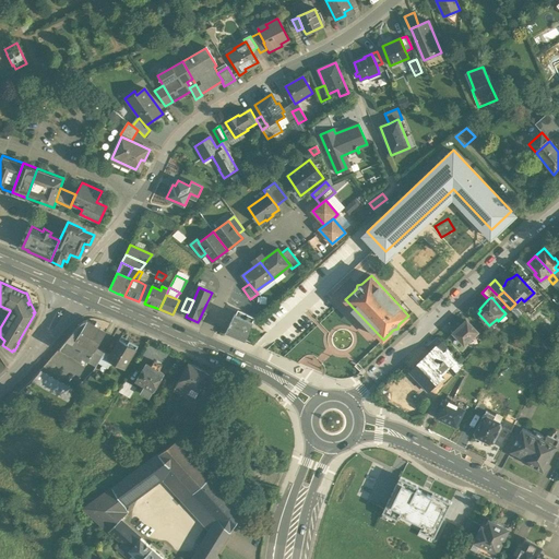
[(515,304),(510,309),(518,317),(528,307),(524,301),(521,298),(515,304)]
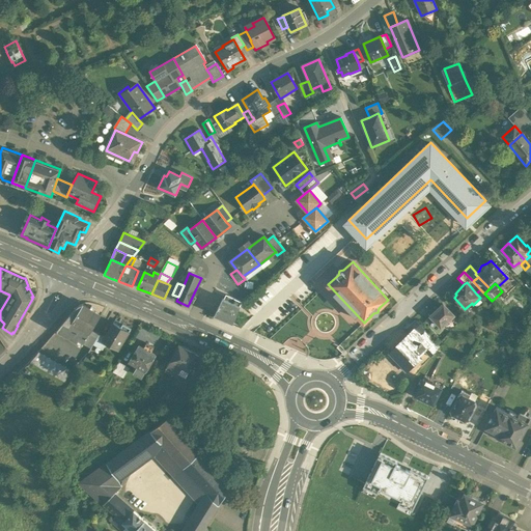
[(227,297),(226,301),(223,300),(214,317),(225,323),(226,322),(233,324),(241,305),(243,303),(239,301),(228,297),(227,297)]
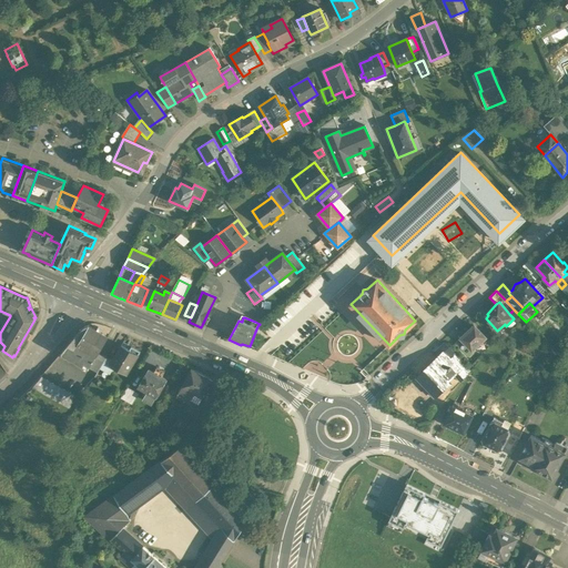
[(474,325),(460,338),(473,350),(486,337),(474,325)]
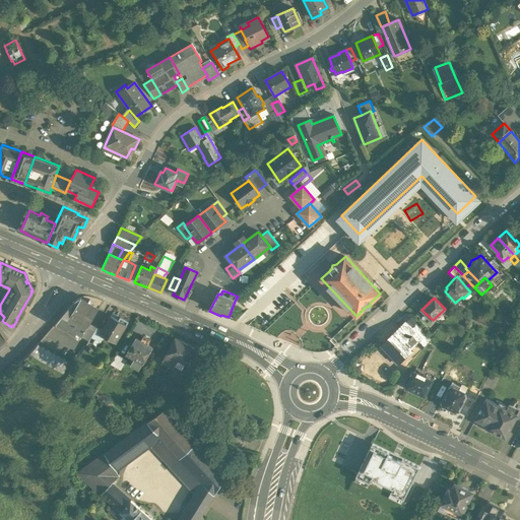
[(81,299),(68,321),(62,317),(55,324),(57,325),(75,336),(77,333),(89,340),(91,337),(96,328),(89,324),(99,309),(81,299)]
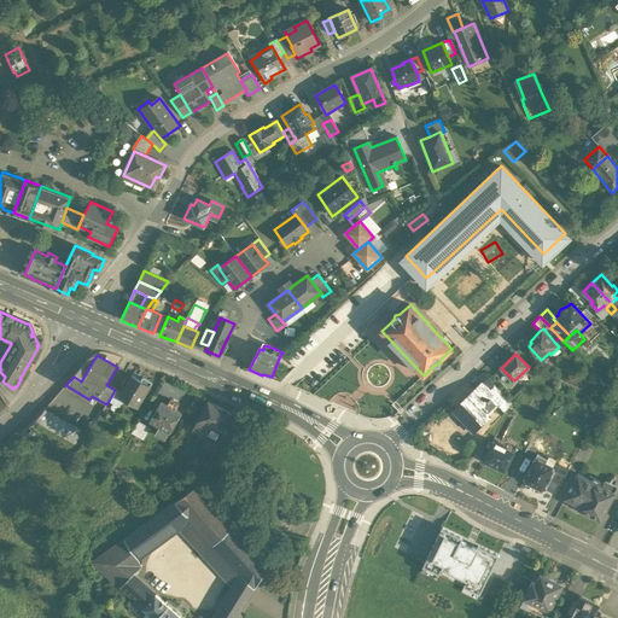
[(496,385),(485,374),(478,380),(482,384),(483,383),(490,391),(496,385)]
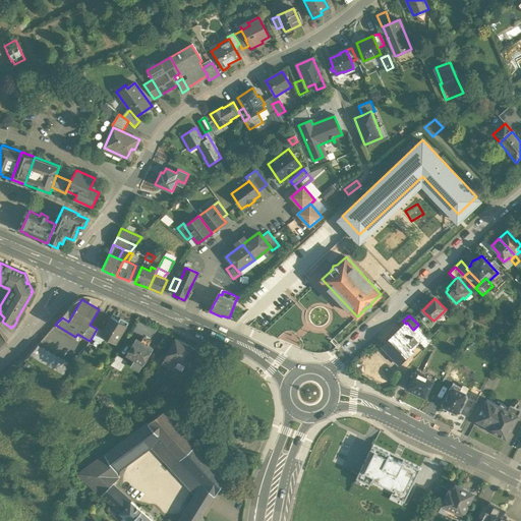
[(118,322),(111,316),(102,332),(97,329),(92,338),(101,343),(104,338),(116,345),(128,324),(120,319),(118,322)]
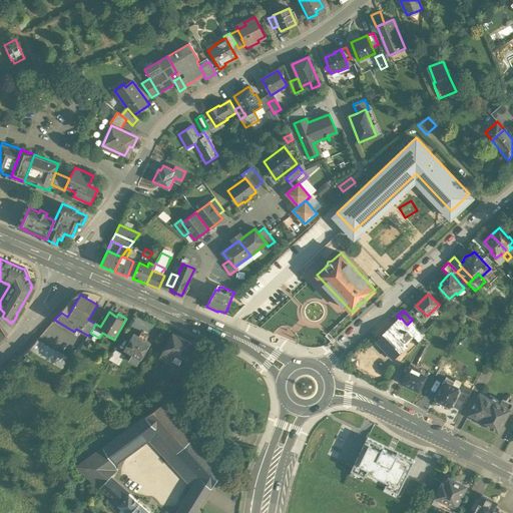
[(400,319),(377,341),(394,359),(407,346),(405,344),(410,339),(416,334),(407,325),(401,318),(400,319)]
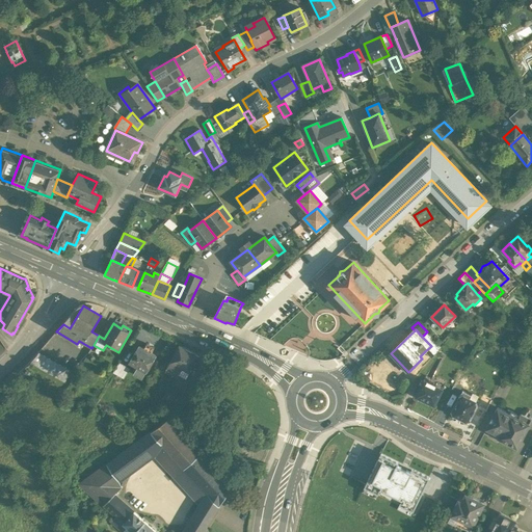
[(441,347),(427,331),(422,337),(431,346),(425,351),(431,358),(441,347)]
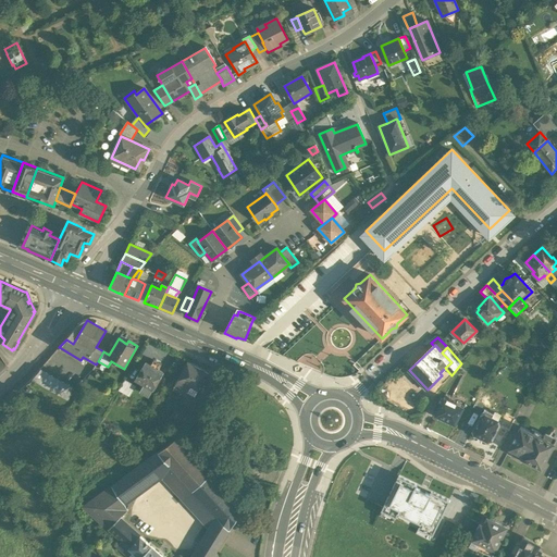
[(161,366),(153,361),(150,367),(146,363),(136,381),(144,385),(152,391),(162,374),(158,371),(161,366)]
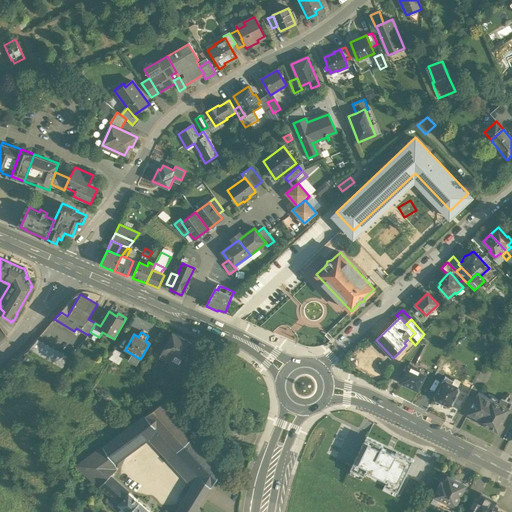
[(191,344),(172,334),(164,350),(182,360),(191,344)]
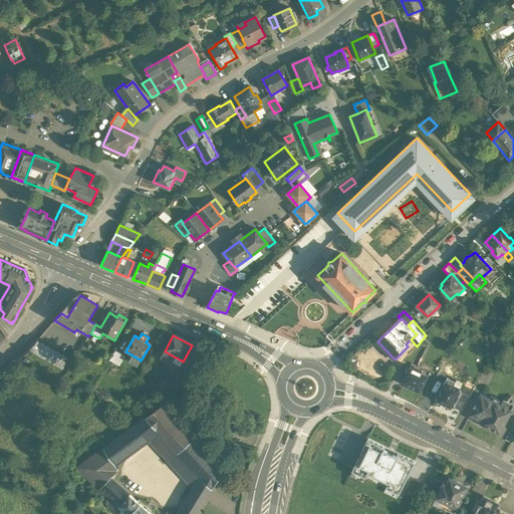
[(68,359),(37,341),(28,350),(62,370),(68,359)]
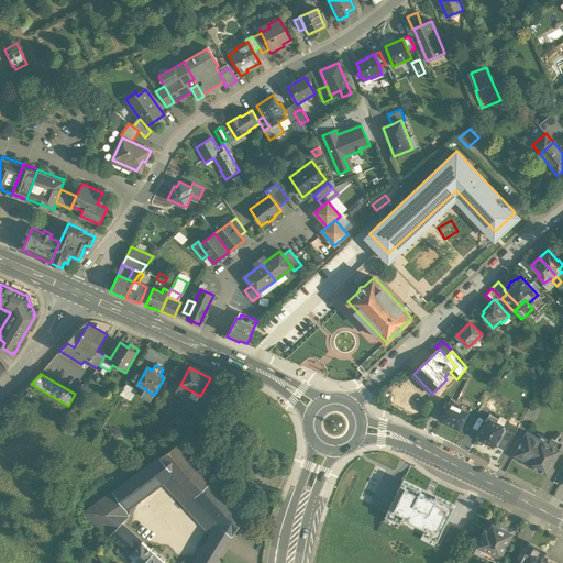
[(125,385),(119,396),(130,403),(136,392),(125,385)]
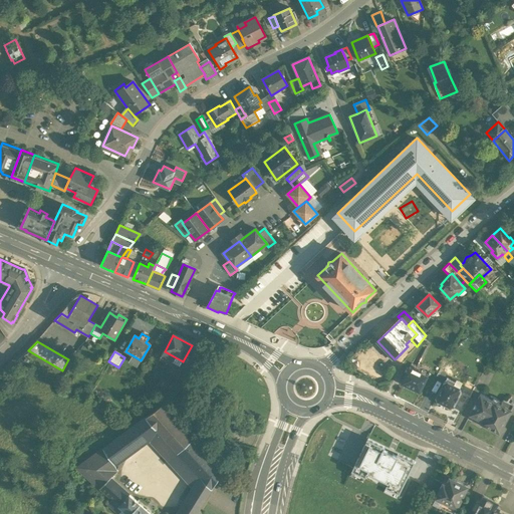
[(183,361),(165,351),(161,358),(179,368),(183,361)]
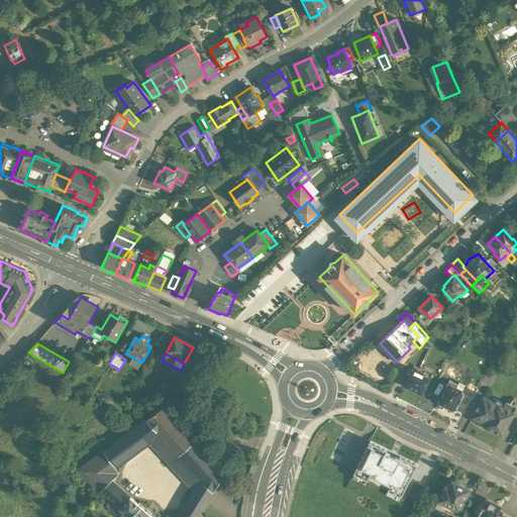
[(504,358),(499,356),(495,366),(499,368),(504,358)]
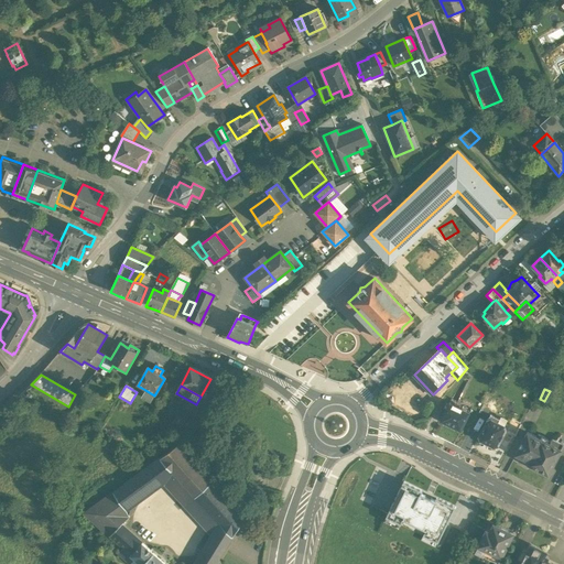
[(154,396),(145,390),(141,397),(150,402),(154,396)]
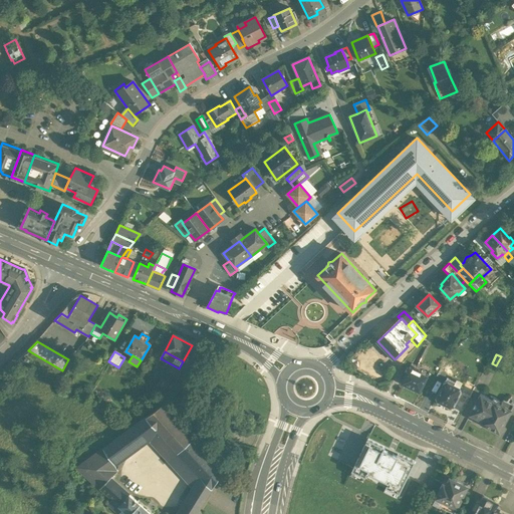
[(415,369),(410,366),(402,382),(420,392),(428,375),(415,369)]
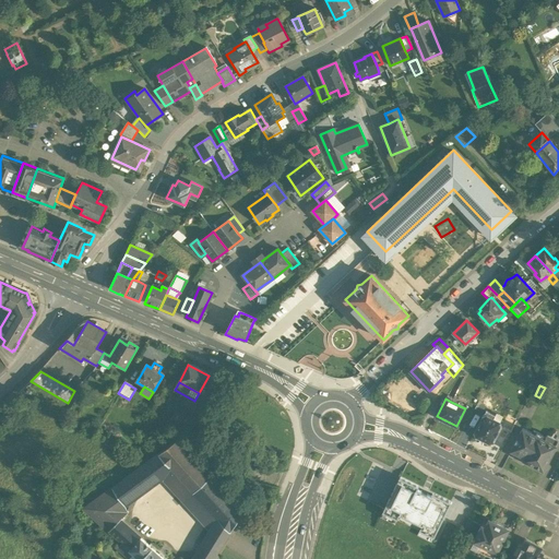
[(496,416),(486,411),(485,414),(484,414),(475,431),(476,436),(479,437),(479,439),(479,440),(480,441),(482,442),(484,442),(485,441),(486,440),(489,442),(494,441),(501,426),(500,421),(494,418),(496,416)]
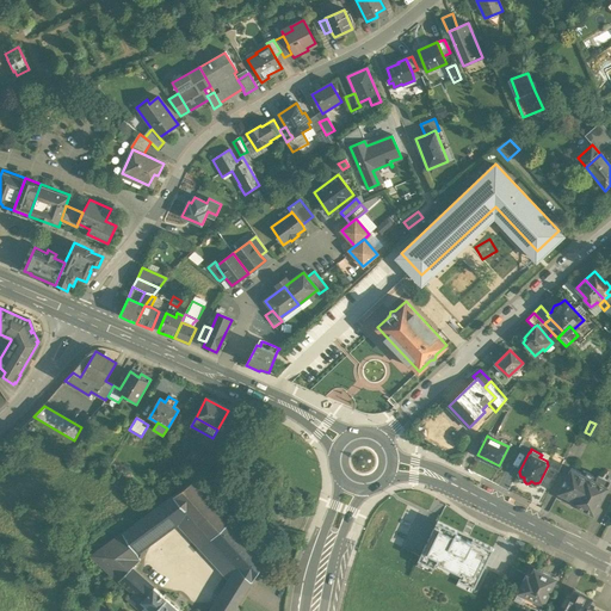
[(210,463),(191,452),(185,463),(204,474),(210,463)]
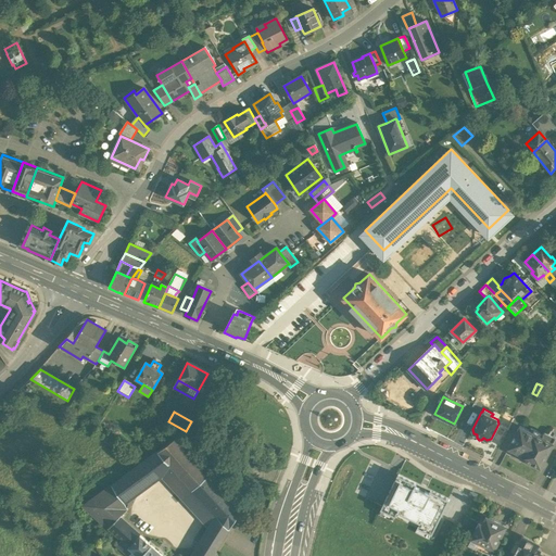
[(532,432),(519,426),(508,447),(522,455),(520,457),(540,468),(553,443),(541,438),(542,434),(533,430),(532,432)]
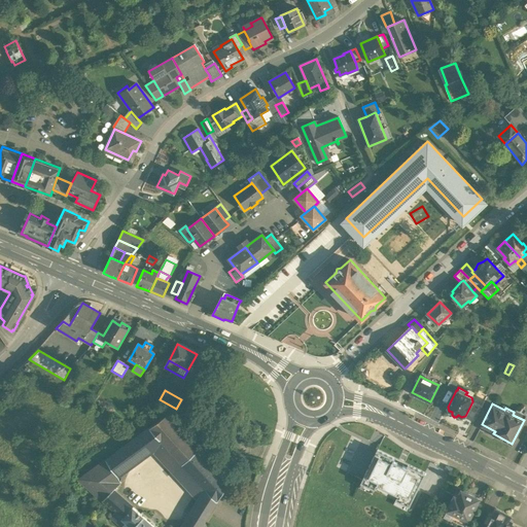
[(229,484),(166,416),(149,428),(162,443),(206,490),(216,502),(229,484)]
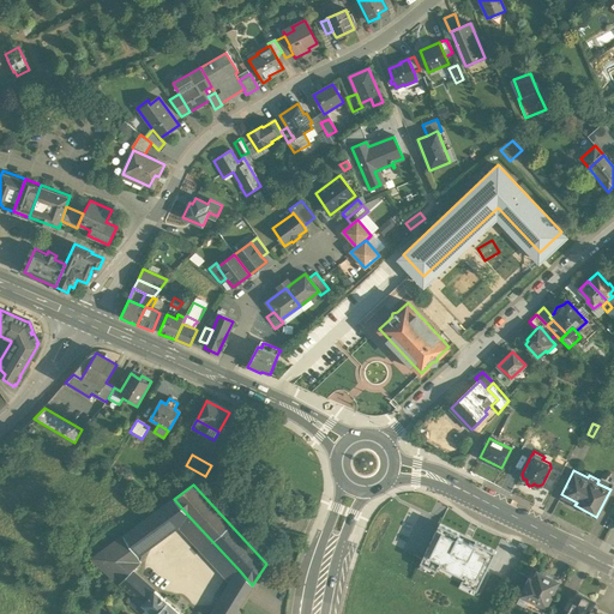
[(174,499),(124,536),(137,554),(176,524),(188,516),(174,499)]
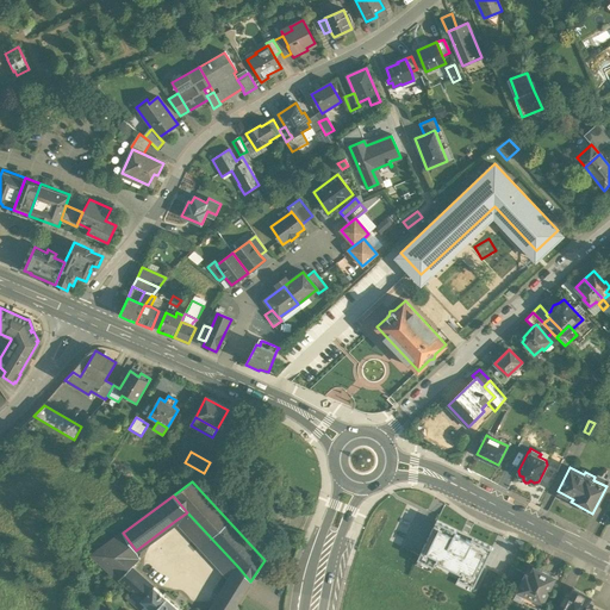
[(238,567),(187,512),(175,521),(230,580),(238,567)]
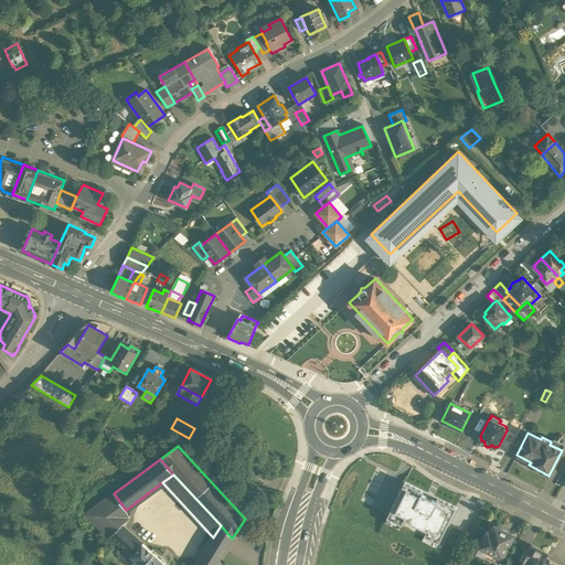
[(404,482),(387,518),(402,524),(404,520),(427,531),(425,536),(438,543),(456,508),(438,500),(437,502),(422,494),(423,492),(404,482)]
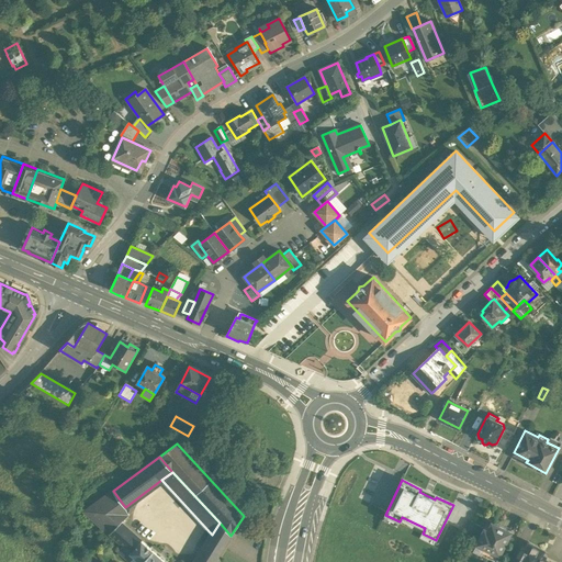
[(125,507),(113,491),(85,512),(109,535),(121,524),(128,517),(125,507)]
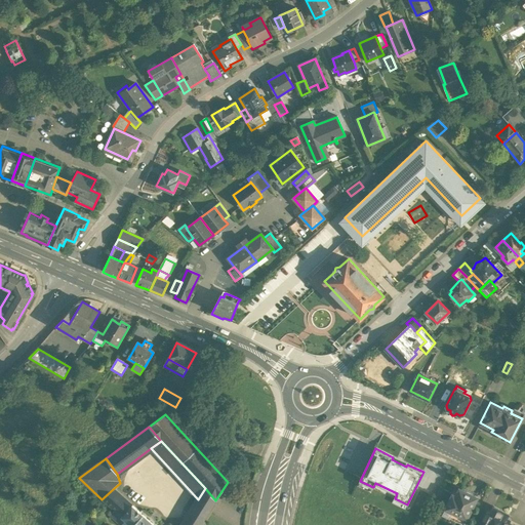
[(198,499),(183,524),(200,524),(215,500),(205,488),(198,499)]
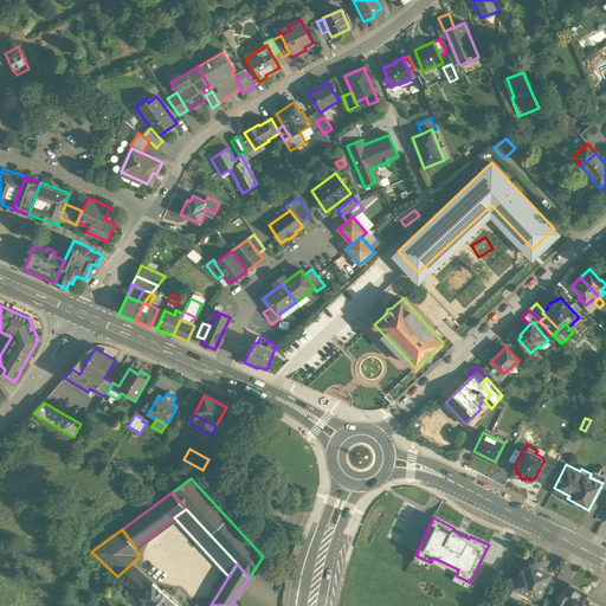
[(552,574),(530,563),(526,572),(522,569),(510,593),(535,605),(552,574)]
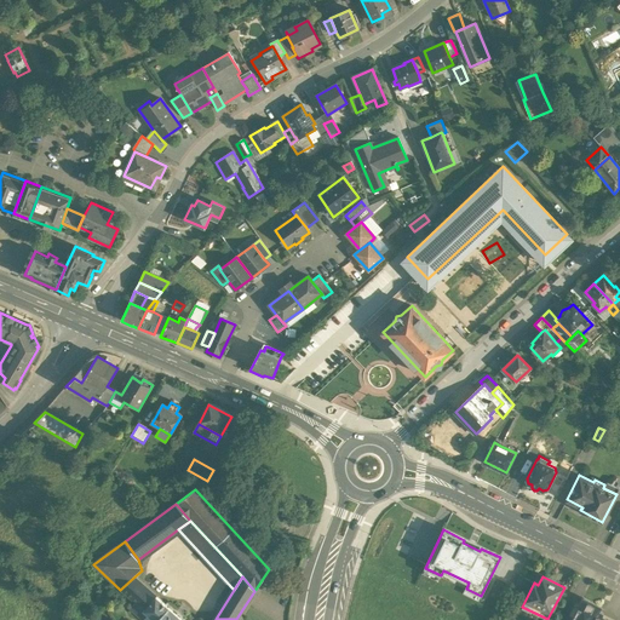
[(156,597),(133,578),(120,590),(135,602),(144,610),(156,597)]
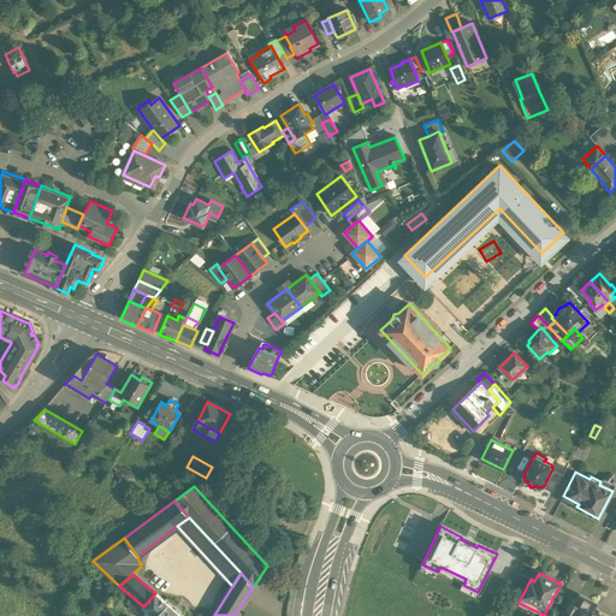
[(181,615),(155,593),(143,606),(147,610),(153,615),(181,615)]
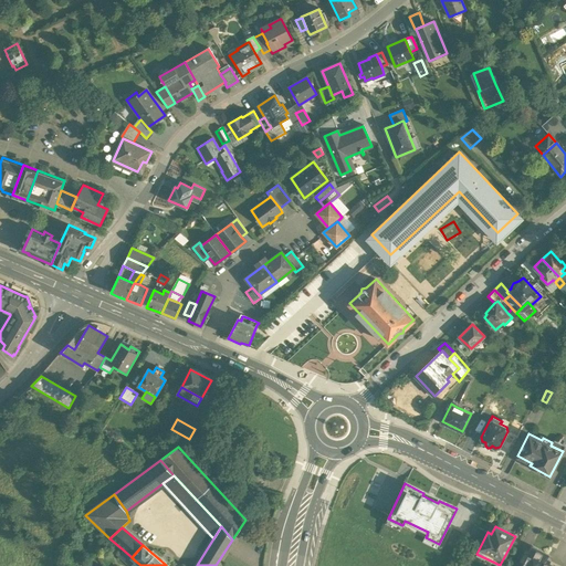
[(547,555),(532,546),(521,565),(553,565),(548,564),(551,561),(546,558),(547,555)]
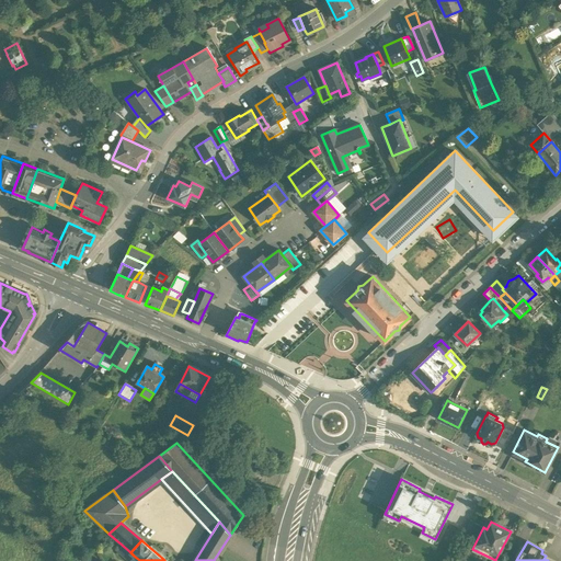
[(130,552),(122,545),(117,550),(128,560),(129,560),(134,556),(130,552)]
